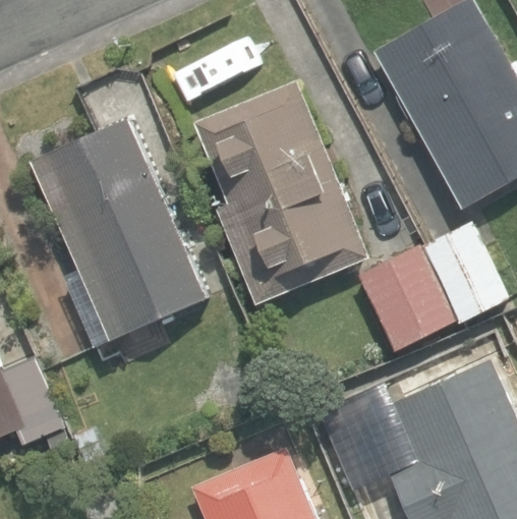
[(459,0),(374,49),(461,206),(516,173),(516,80),(471,0),(459,0)]
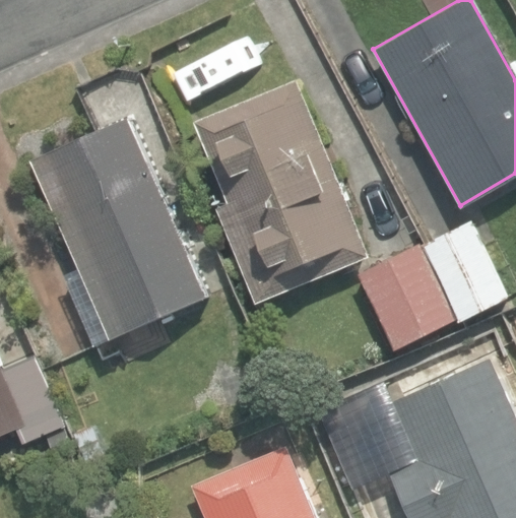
[(215,205),(256,300),(365,254),(292,80),(192,122),(226,201),(215,205)]
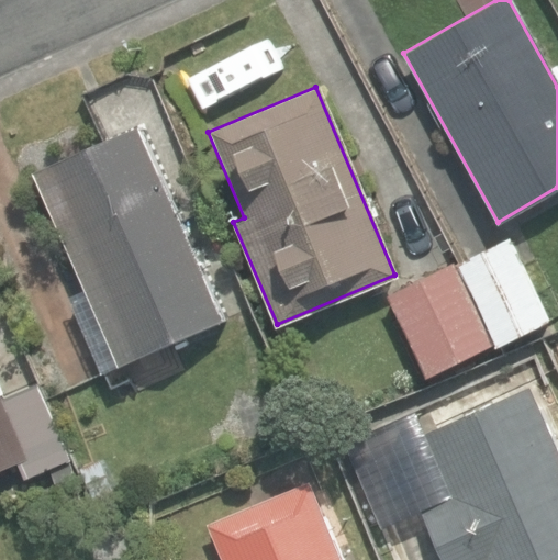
[(34,171),(119,364),(220,318),(135,126),(34,171)]
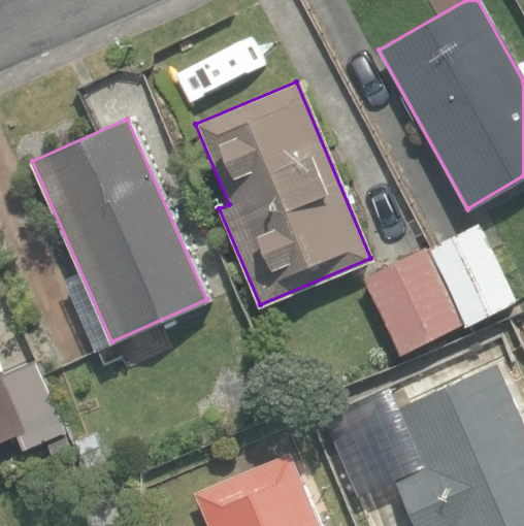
[(480,224),(426,249),(462,326),(465,324),(466,327),(517,303),(480,224)]
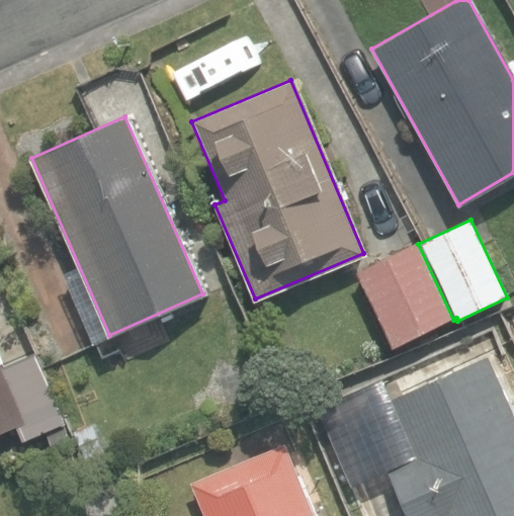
[(453,320),(418,244),(357,273),(394,348),(453,320)]
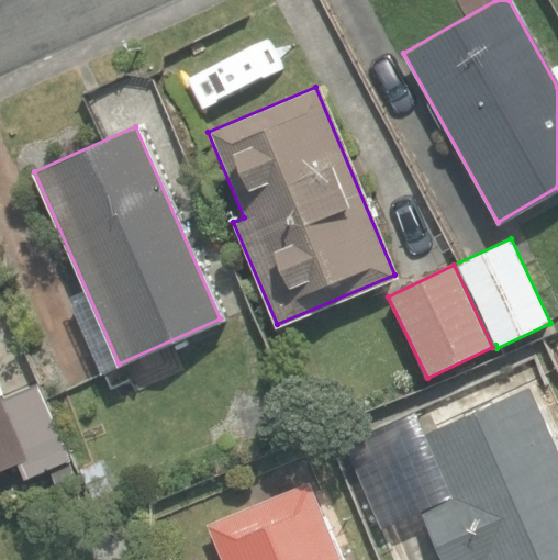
[(2,396),(0,391),(0,471),(19,463),(26,480),(36,476),(47,497),(75,484),(64,460),(70,457),(67,448),(93,436),(78,402),(49,415),(34,381),(2,396)]
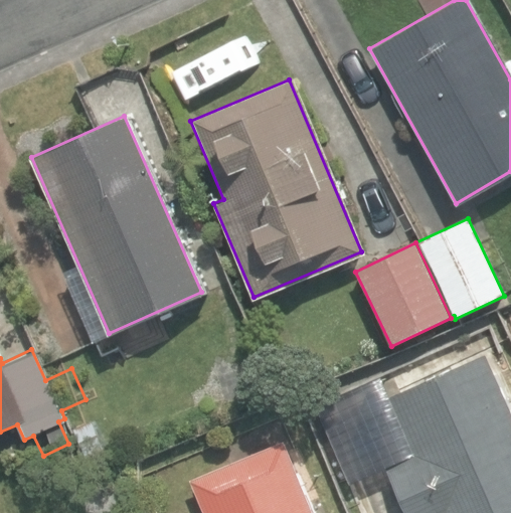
[(510,512),(510,406),(486,352),(390,394),(416,453),(387,465),(408,512),(510,512)]
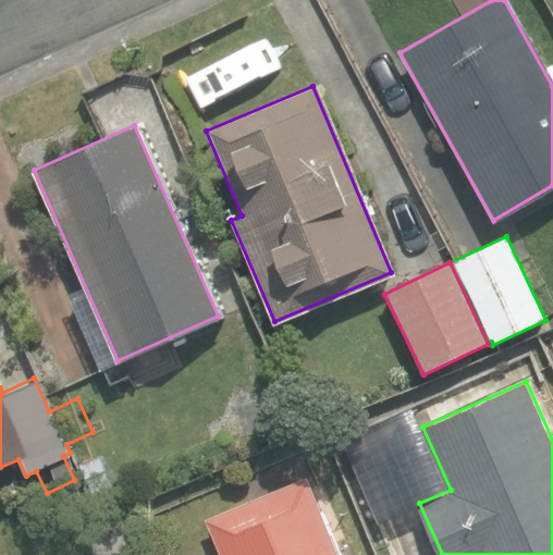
[(78,469),(91,494),(120,480),(107,455),(78,469)]
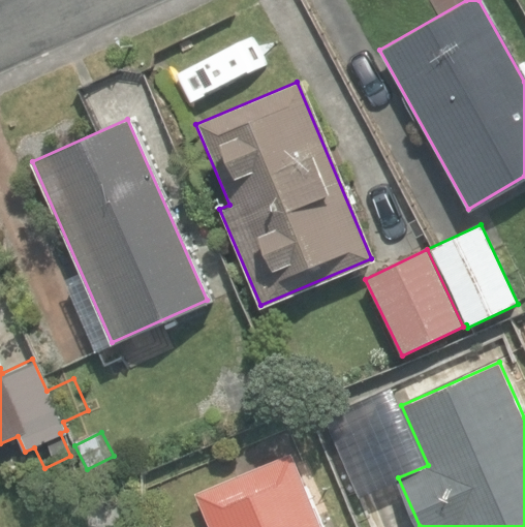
[(325,526),(294,451),(196,490),(212,526),(325,526)]
